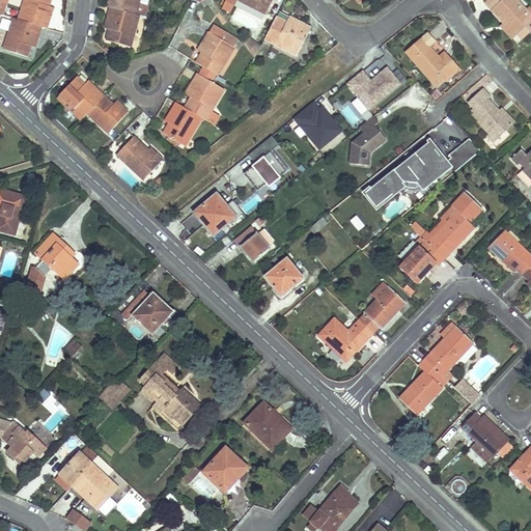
[(48,12),(50,6),(51,0),(25,0),(19,20),(42,27),(47,29),(52,14),(48,12)]
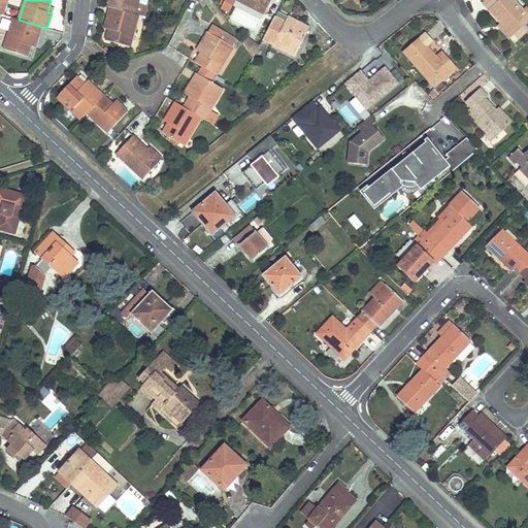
[(109,7),(135,14),(138,4),(138,0),(110,0),(108,7),(109,7)]
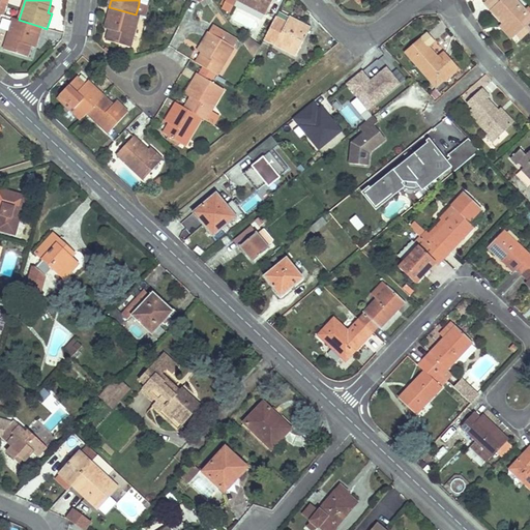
[(229,12),(235,0),(226,0),(222,8),(229,12)]
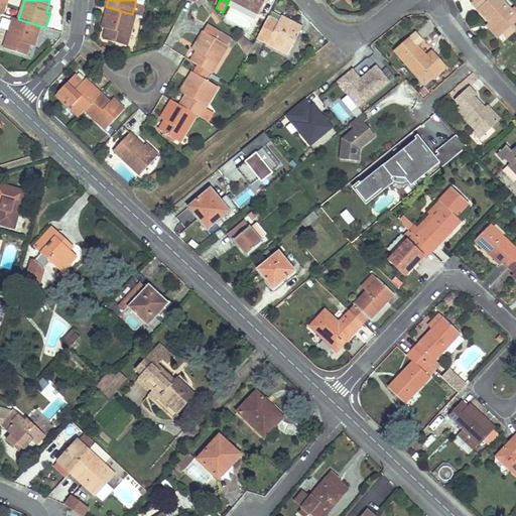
[(230,0),(257,14),(265,0),(230,0)]
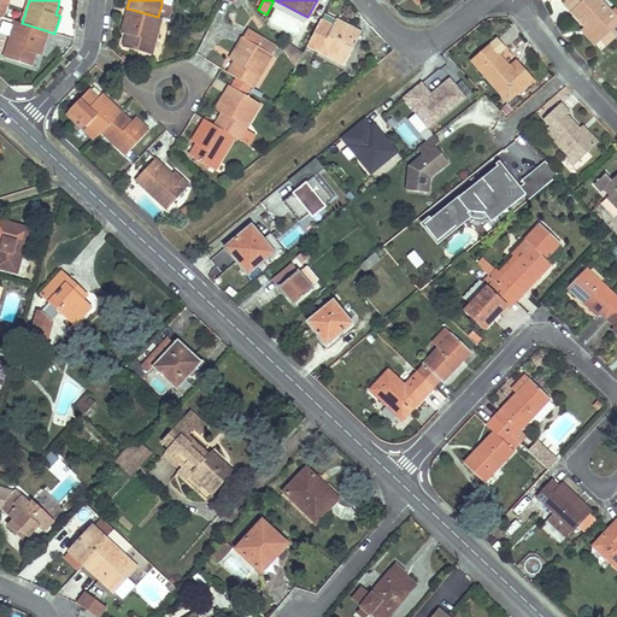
[(565,0),(566,0),(565,3),(586,25),(587,27),(588,25),(589,25),(600,39),(601,40),(616,24),(616,18),(600,0),(565,0)]
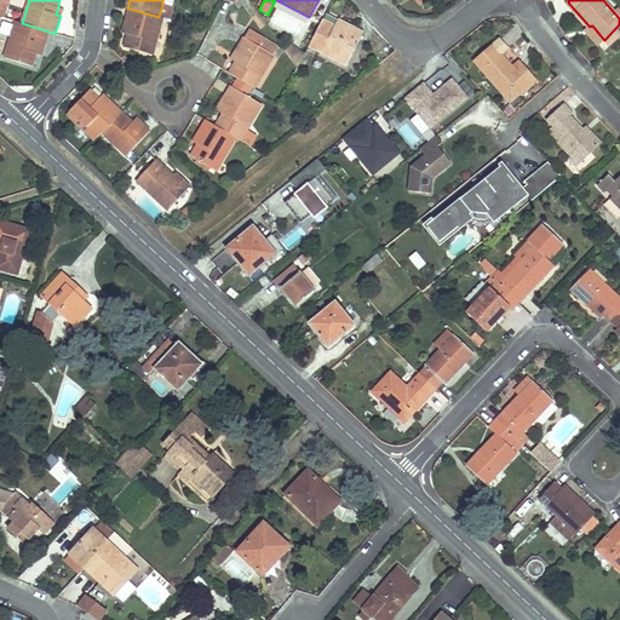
[(172,7),(162,5),(159,17),(161,17),(168,19),(172,7)]
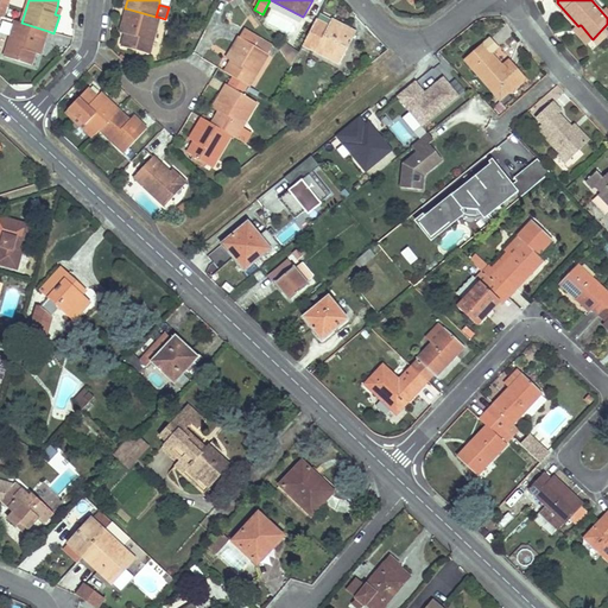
[(149,54),(158,17),(156,17),(126,8),(121,26),(127,29),(125,33),(121,46),(149,54)]
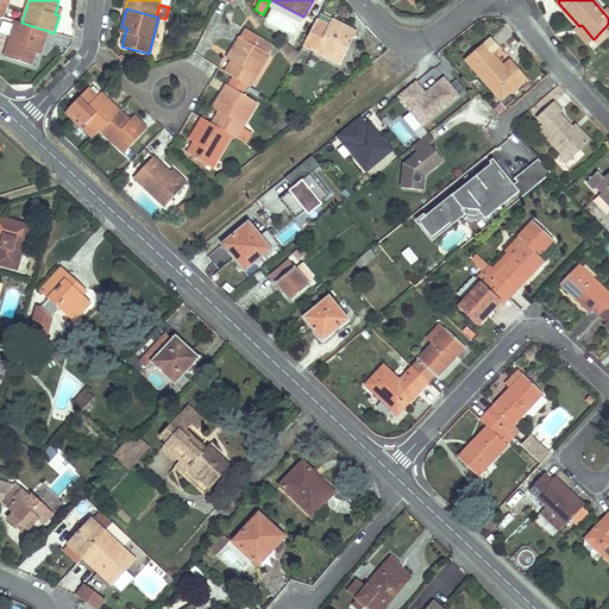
[(340,64),(357,33),(347,29),(333,19),(328,27),(316,20),(303,45),(340,64)]
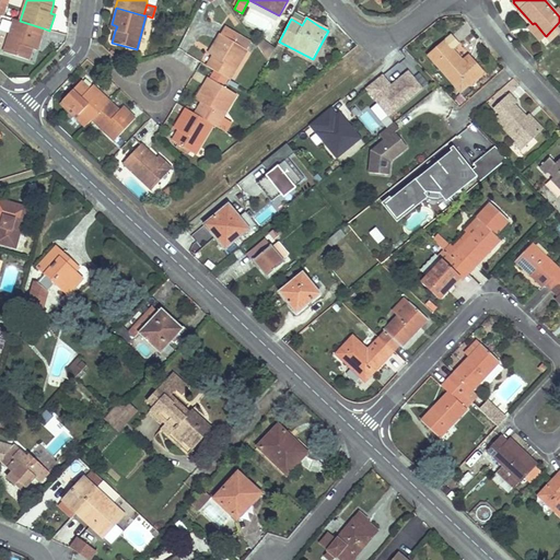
[(0,28),(0,30),(8,33),(12,23),(3,20),(0,28)]
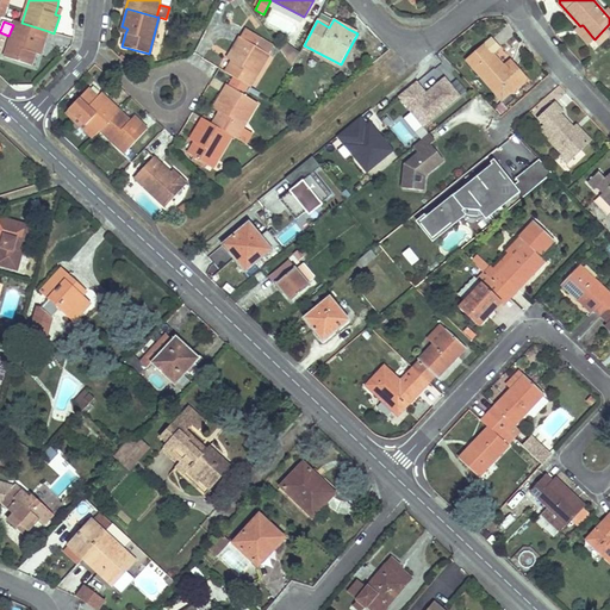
[(36,54),(38,48),(42,49),(48,31),(22,23),(17,22),(5,56),(32,66),(36,54)]
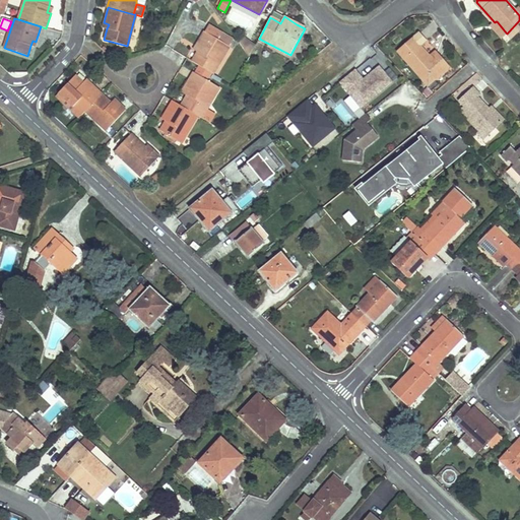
[(511,39),(519,30),(519,20),(507,34),(511,39)]
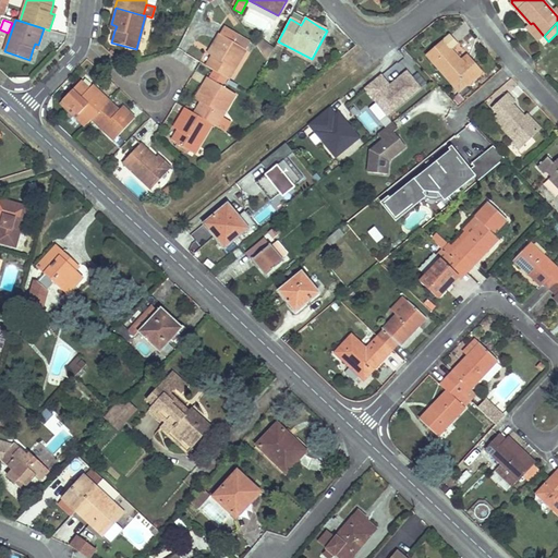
[(543,35),(533,23),(532,23),(531,24),(530,23),(526,25),(538,39),(540,39),(544,36),(543,35)]
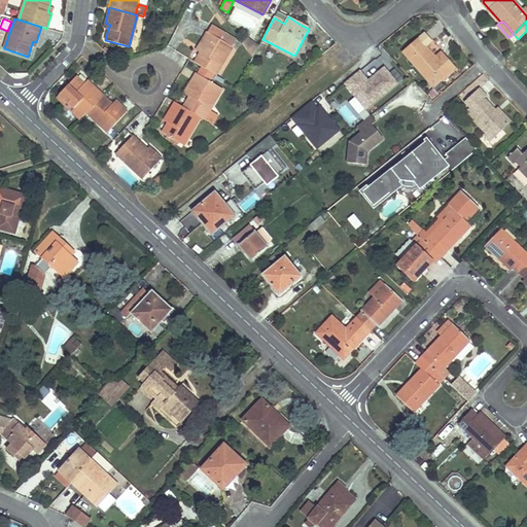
[(215,74),(233,47),(208,32),(199,46),(203,48),(202,49),(201,53),(200,53),(195,62),(215,74)]
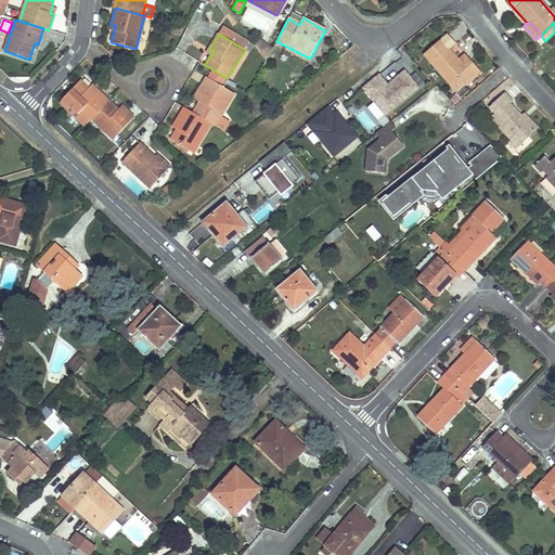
[(194,39),(186,50),(199,59),(206,48),(194,39)]
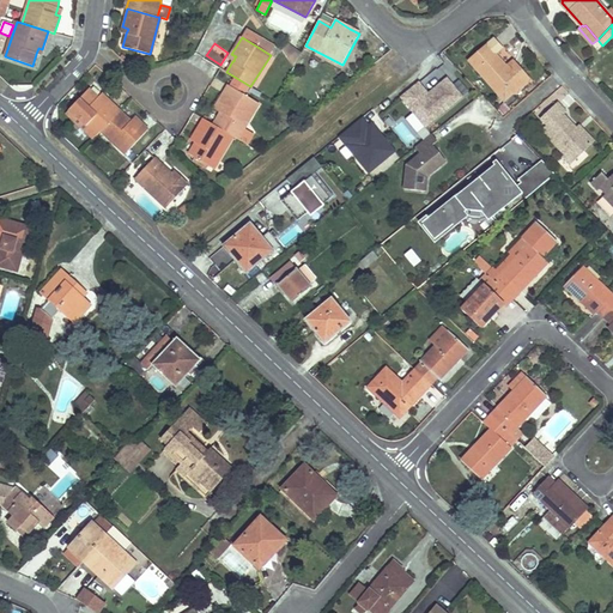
[(295,52),(289,44),(283,52),(289,60),(290,60),(295,52)]
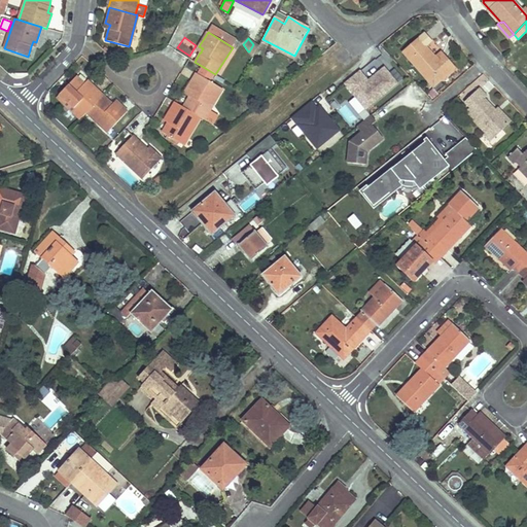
[(432,88),(455,68),(446,58),(445,59),(440,63),(435,58),(420,39),(405,53),(432,88)]
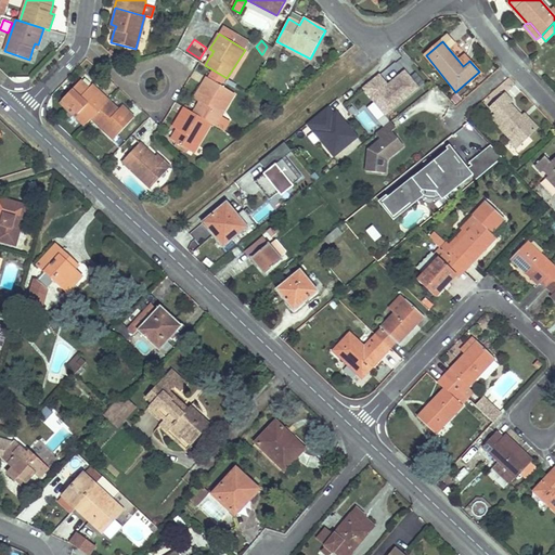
[(272,50),(267,47),(262,54),(261,54),(266,61),(272,50)]
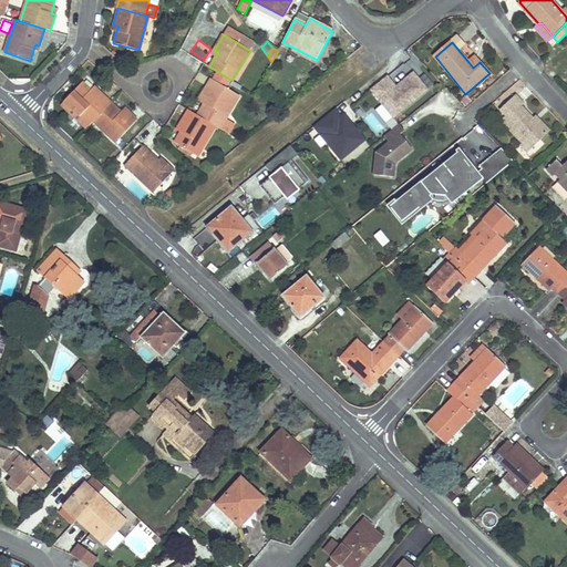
[(480,62),(475,58),(468,62),(473,68),(478,63),(480,62)]
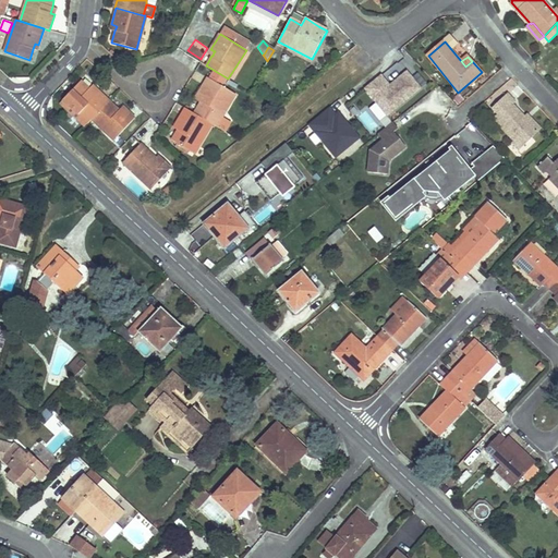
[(365,88),(387,114),(420,87),(407,71),(393,83),(395,84),(390,87),(389,85),(381,75),(365,88)]
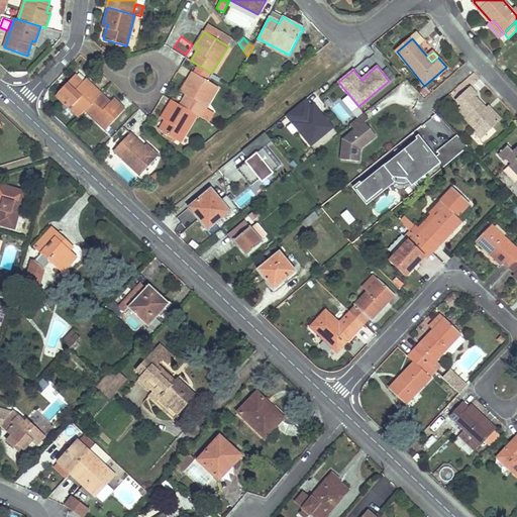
[(205,109),(218,88),(193,72),(184,87),(188,90),(185,95),(179,105),(197,115),(200,117),(205,109)]
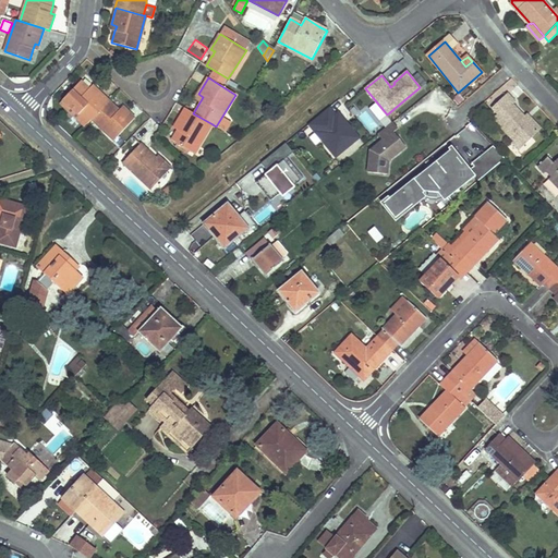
[(110,101),(96,88),(93,93),(89,88),(82,82),(63,100),(88,124),(93,120),(110,101)]
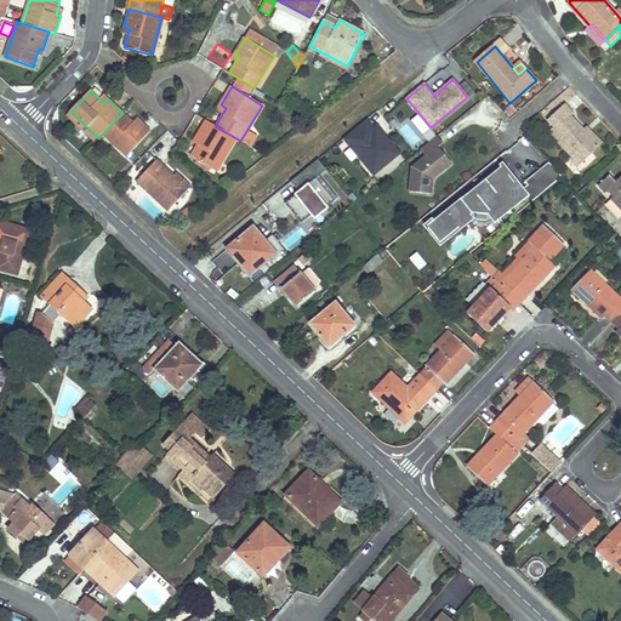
[(558,100),(543,113),(547,118),(562,104),(558,100)]
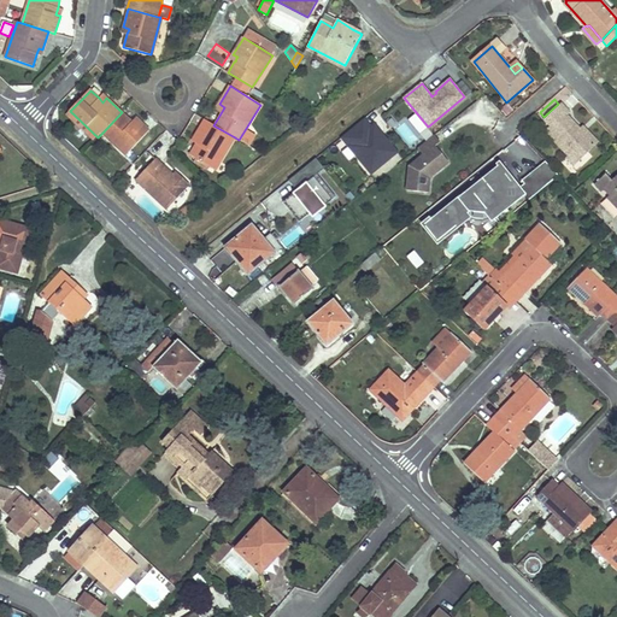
[(595,146),(580,129),(568,116),(571,112),(563,103),(546,118),(552,125),(546,131),(569,156),(570,153),(579,162),(579,163),(597,146),(595,146)]
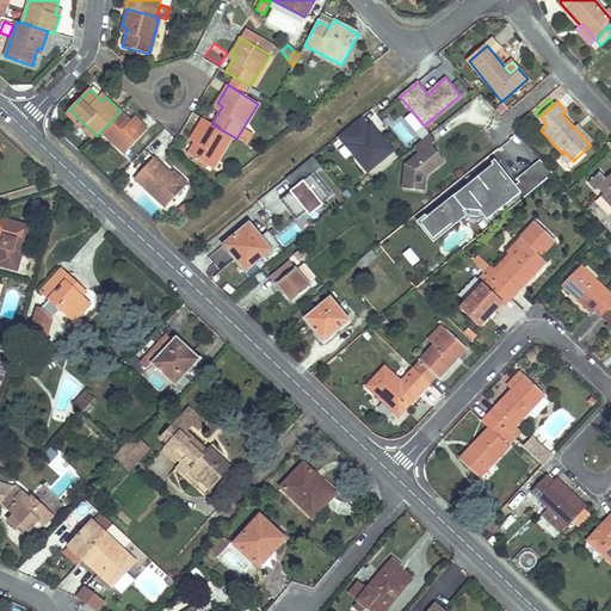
[(97,136),(69,110),(68,110),(66,112),(93,140),(97,136)]
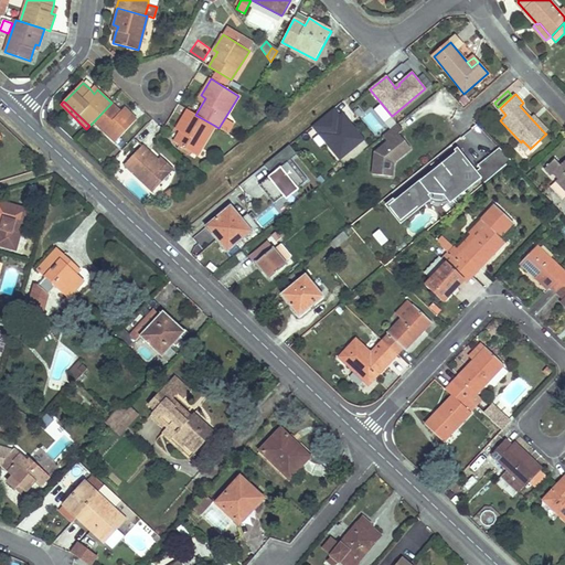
[(115,141),(136,119),(125,108),(120,112),(112,103),(94,121),(115,141)]
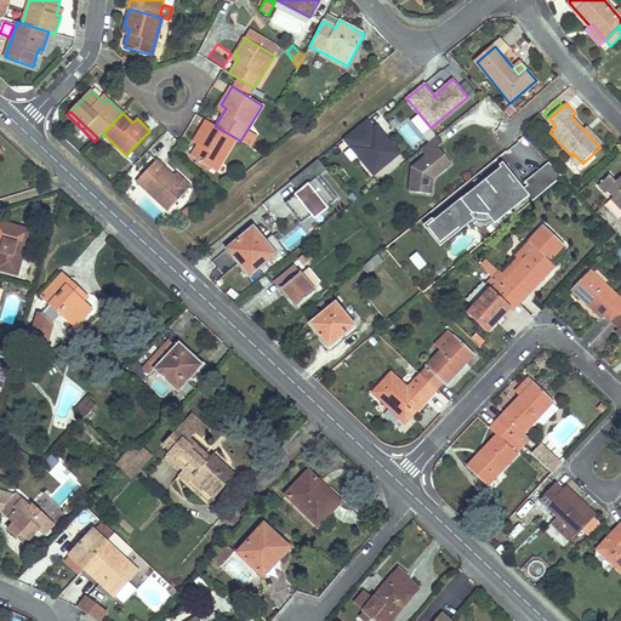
[(343,138),(374,175),(400,153),(387,136),(385,138),(382,135),(385,132),(379,125),(374,127),(366,119),(343,138)]
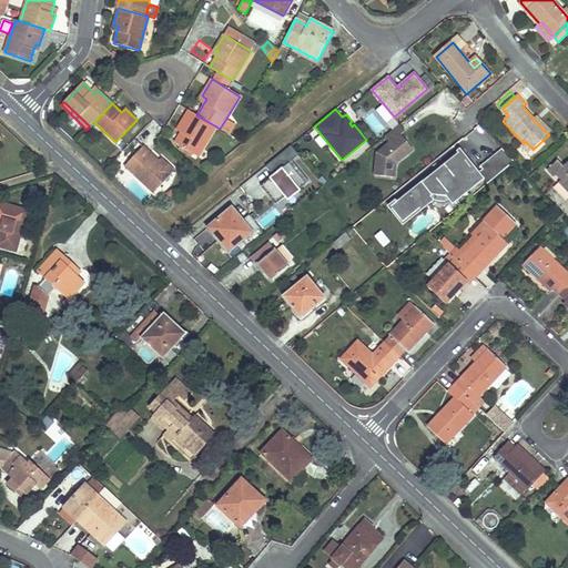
[(198,156),(216,127),(196,115),(189,110),(180,125),(184,128),(181,133),(174,143),(198,156)]
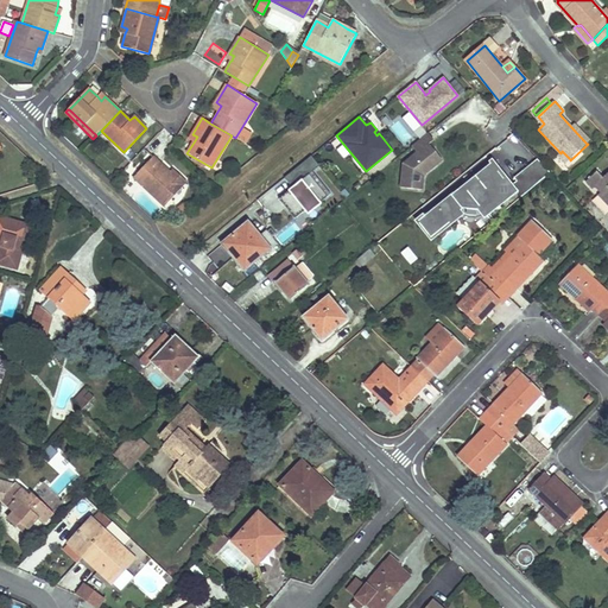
[(591,141),(575,124),(572,127),(571,127),(587,144),(588,144),(591,141)]
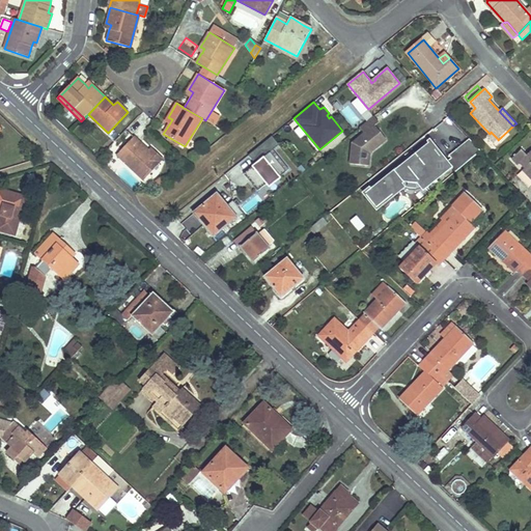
[(220,117),(211,112),(205,120),(215,126),(220,117)]
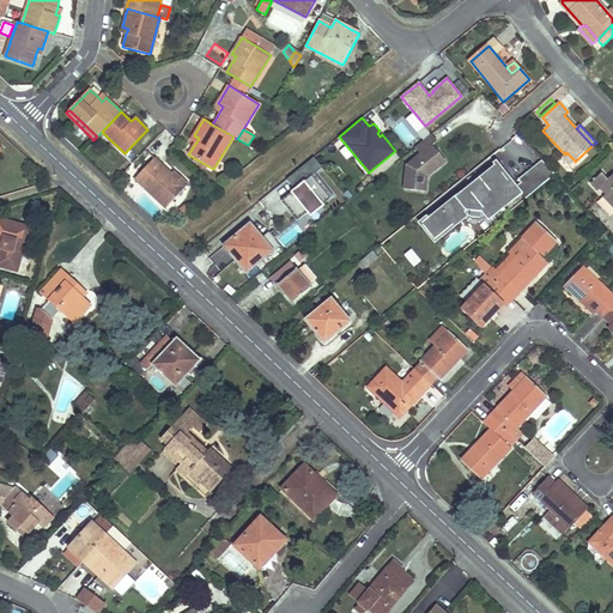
[(437,140),(431,133),(416,146),(420,153),(407,164),(405,189),(426,190),(428,176),(445,161),(432,144),(437,140)]
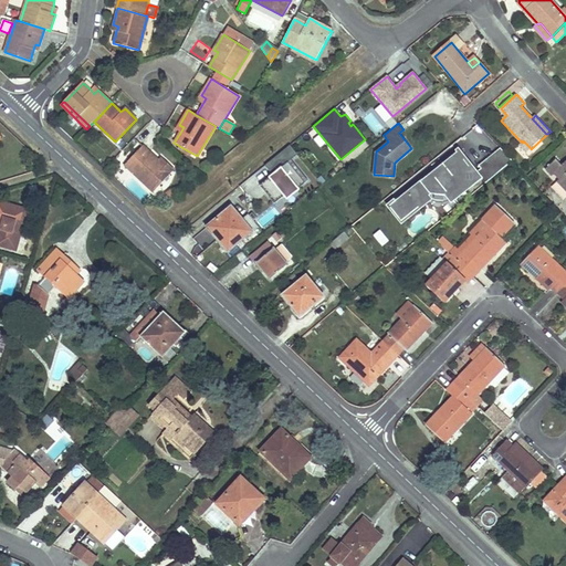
[(527,153),(531,149),(531,148),(523,140),(522,143),(520,144),(527,153)]
